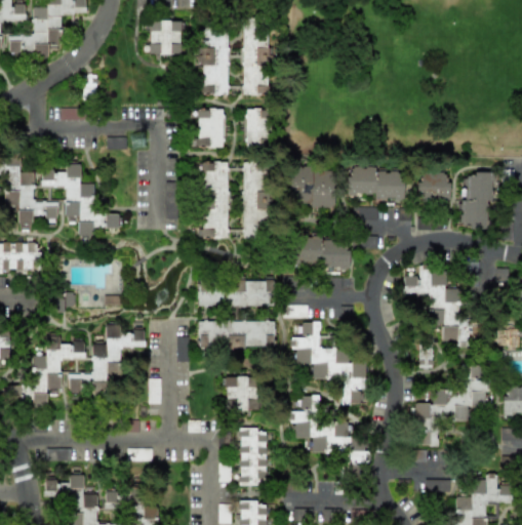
[(0,22),(26,21),(26,3),(12,4),(11,0),(0,0),(1,7),(0,7),(0,49),(1,50),(0,22)]
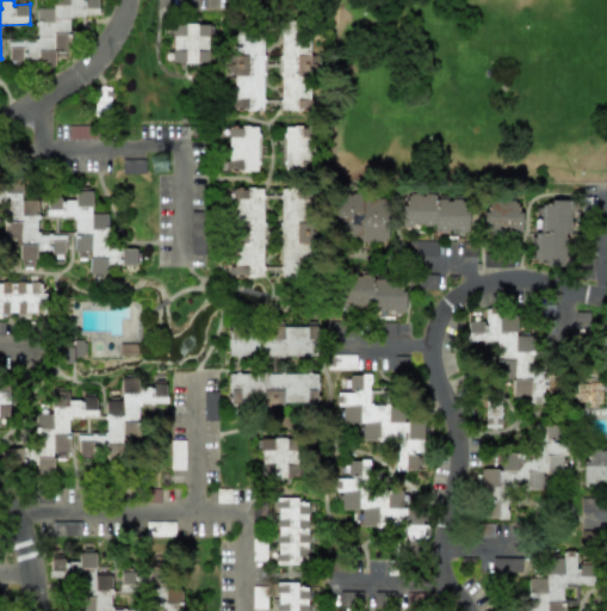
[(72,17),(100,17),(99,0),(50,0),(50,6),(38,6),(38,42),(11,42),(11,65),(57,65),(57,50),(72,50),(72,17)]
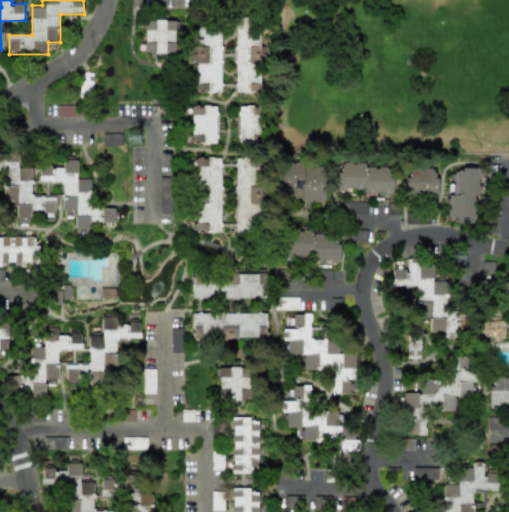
[(177,53),(177,20),(146,20),(146,52),(177,53)]
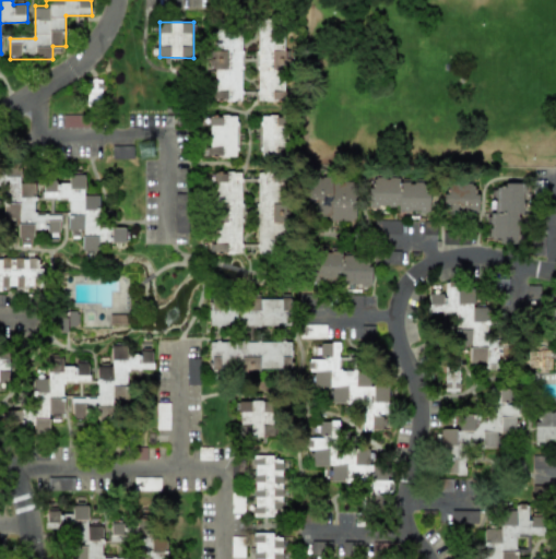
[(287,100),(284,22),(258,23),(261,102),(287,100)]
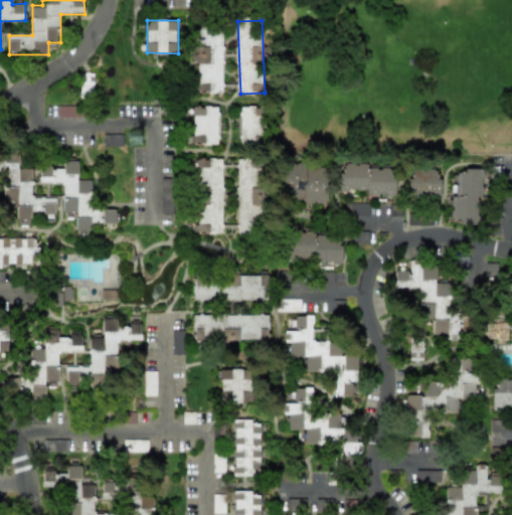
[(223,28),(194,29),(195,64),(198,64),(198,93),(224,93),(223,28)]
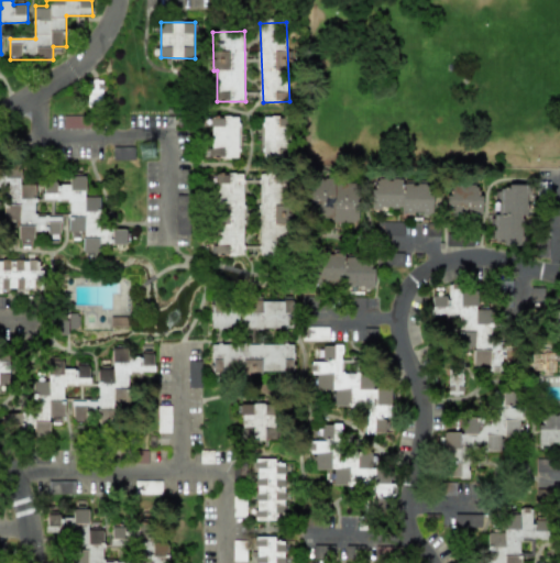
[(105,103),(103,80),(91,80),(91,105),(105,103)]
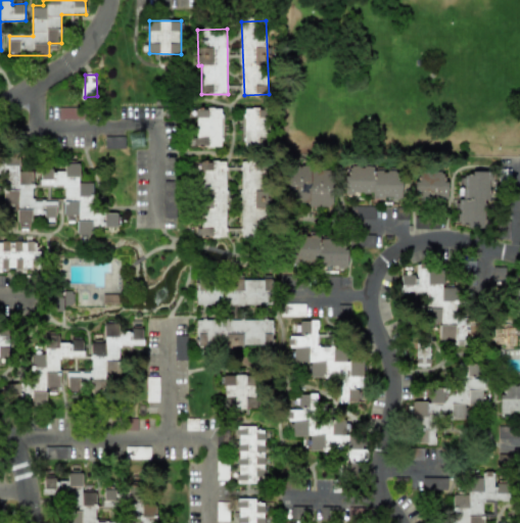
[(223,146),(223,108),(195,108),(196,136),(191,136),(192,146),(223,146)]
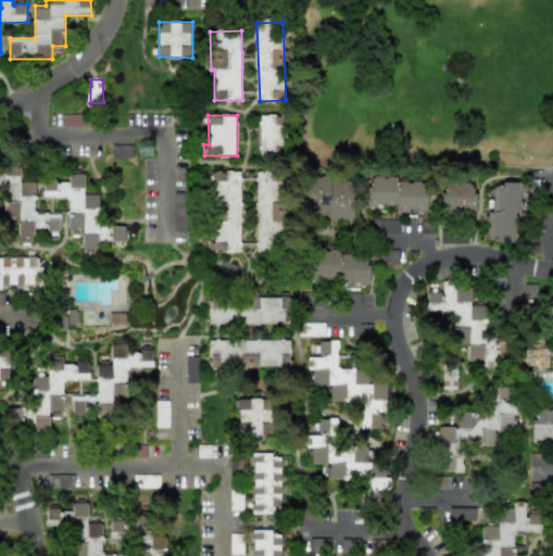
[(286,156),(287,115),(262,115),(261,155),(286,156)]
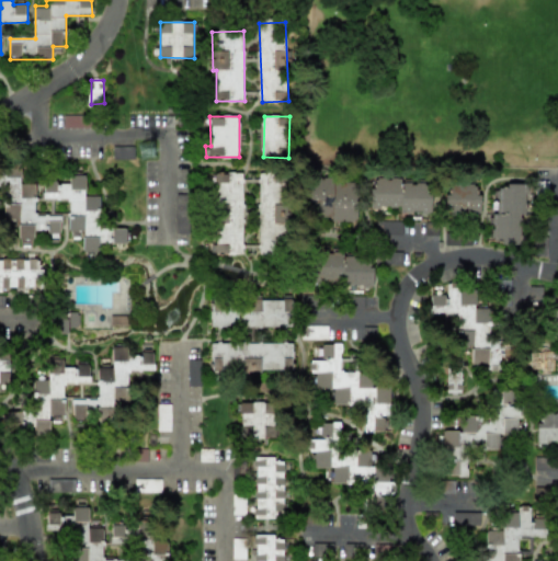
[(136,159),(135,147),(115,147),(115,159),(136,159)]
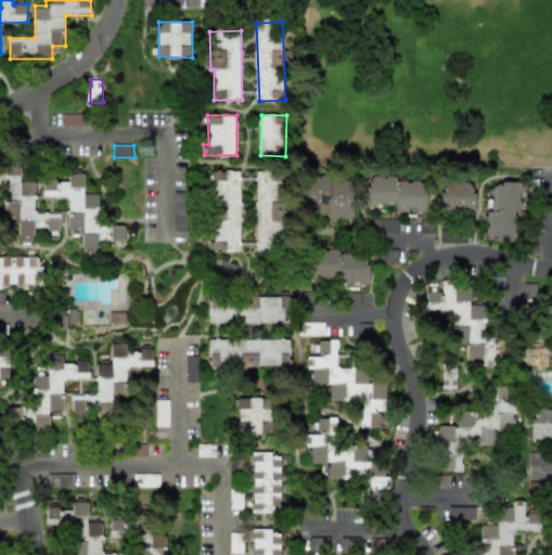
[(37,181),(22,181),(22,166),(1,165),(0,169),(0,184),(0,185),(0,195),(7,195),(5,222),(20,222),(18,236),(35,236),(35,229),(61,230),(62,214),(35,213),(37,181)]
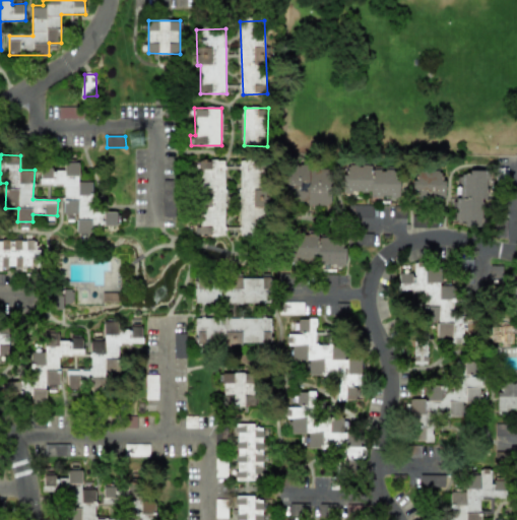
[(240,160),(242,237),(263,236),(262,222),(267,222),(265,159),(240,160)]
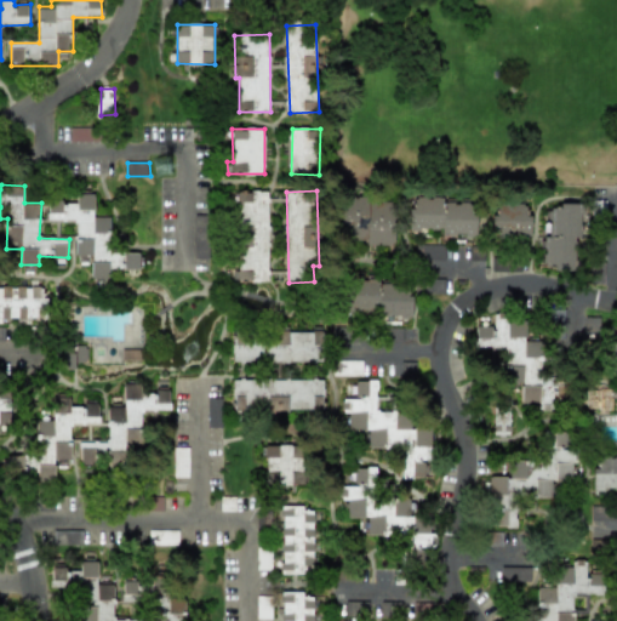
[(238,192),(238,281),(269,281),(269,192),(238,192)]
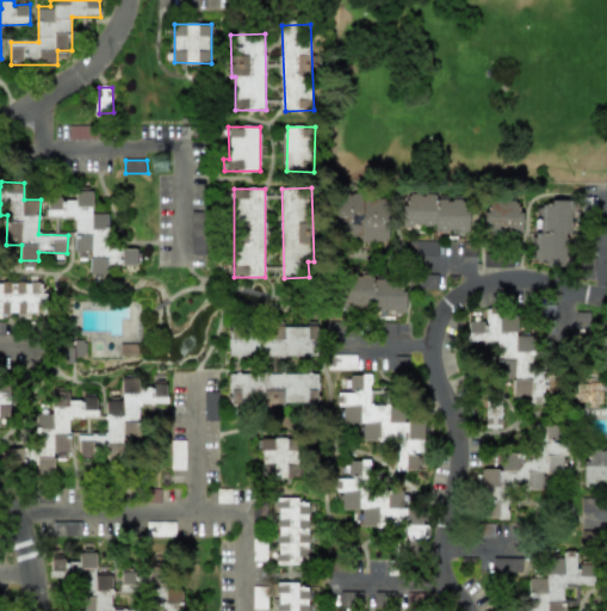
[(76,218),(76,251),(92,251),(92,273),(109,275),(109,265),(140,266),(140,248),(110,248),(110,214),(94,214),(94,191),(78,191),(78,199),(48,198),(48,208),(42,208),(42,217),(76,218)]
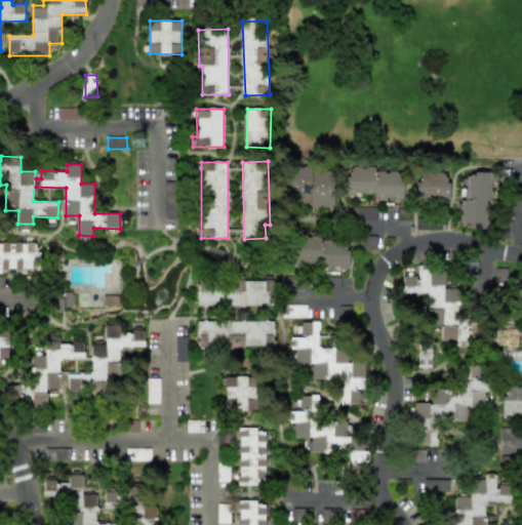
[(404,197),(404,171),(376,171),(376,166),(349,167),(349,198),(404,197)]
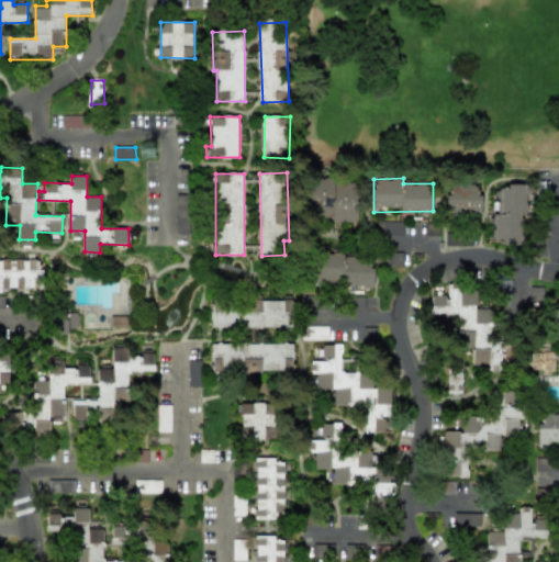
[(358,222),(358,180),(310,180),(310,217),(333,217),(333,222),(358,222)]
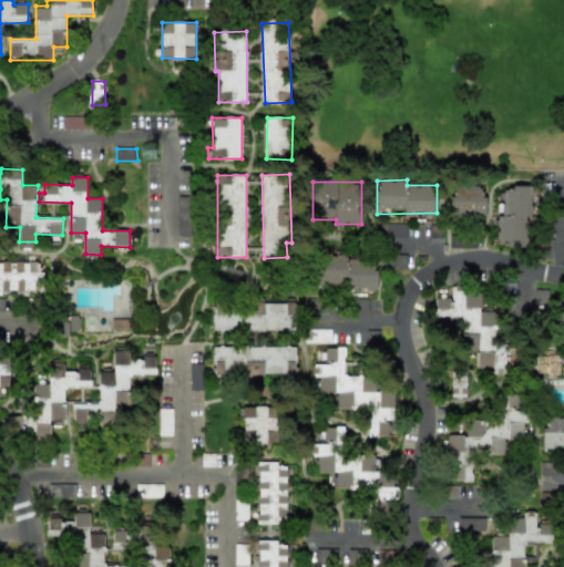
[(452,217),(486,218),(486,196),(482,195),(482,185),(452,185),(452,217)]
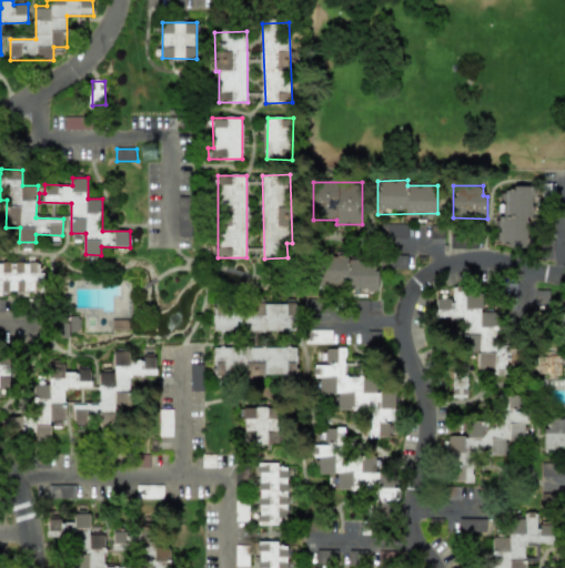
[(534,188),(502,188),(502,204),(503,204),(503,216),(495,216),(495,226),(501,226),(501,247),(530,246),(530,216),(534,216),(534,188)]
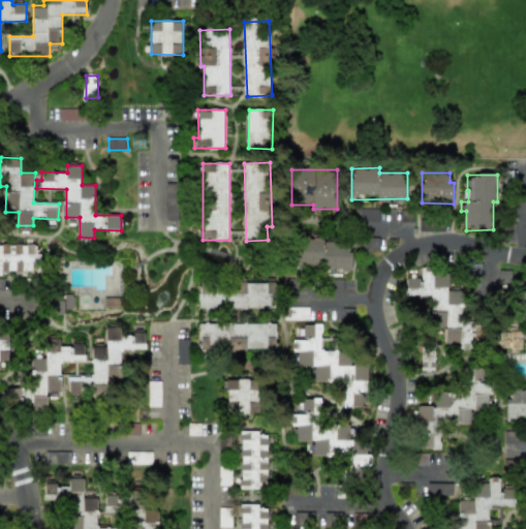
[(364,220),(381,221),(381,209),(364,209),(364,220)]
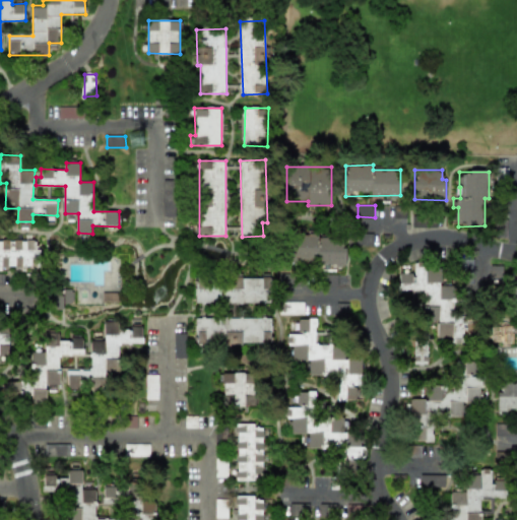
[(508,237),(509,223),(499,222),(499,236),(508,237)]
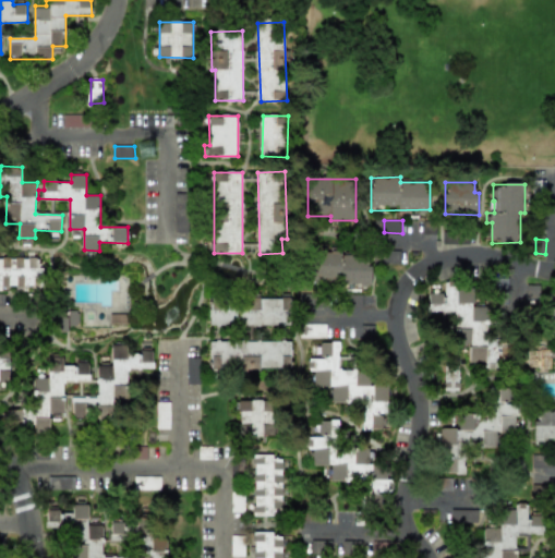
[(372,284),(372,253),(316,252),(316,284),(372,284)]
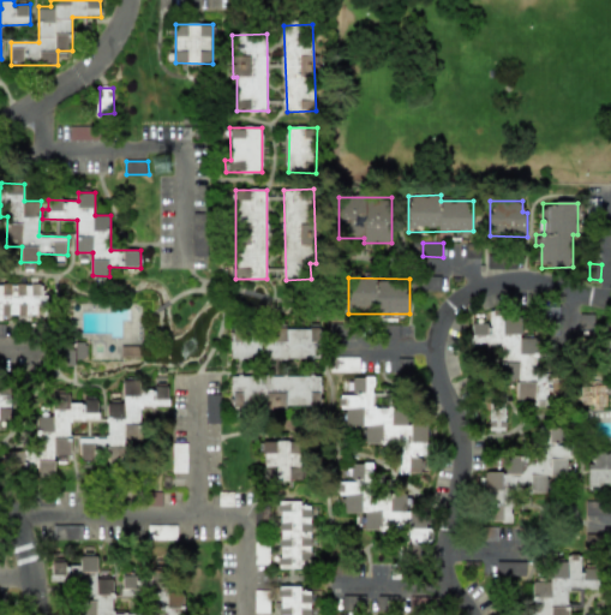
[(0,317),(48,317),(48,294),(42,294),(42,284),(0,284),(0,317)]
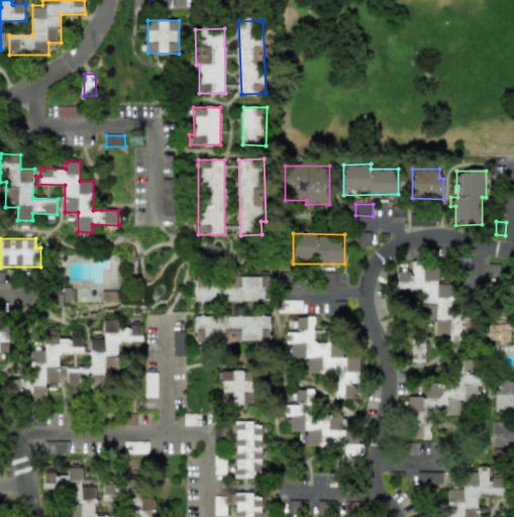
[(435,339),(463,339),(464,313),(452,313),(453,284),(439,284),(439,265),(413,264),(413,272),(398,272),(397,289),(423,290),(422,316),(430,316),(430,306),(436,306),(435,339)]
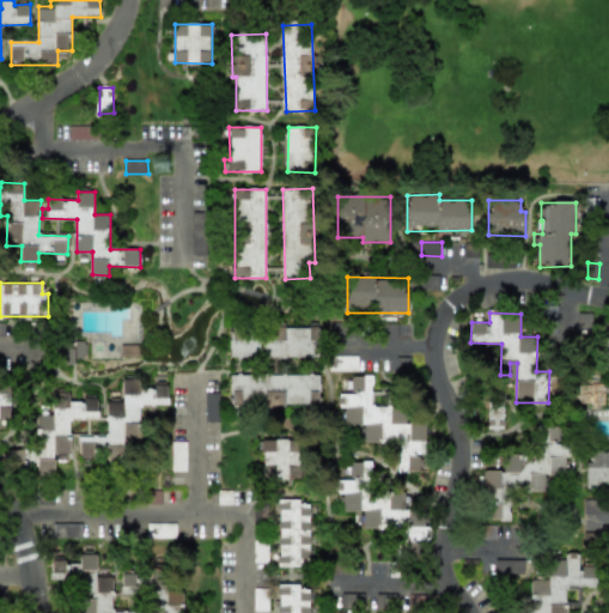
[(592,314),(580,314),(580,328),(592,328),(592,314)]
